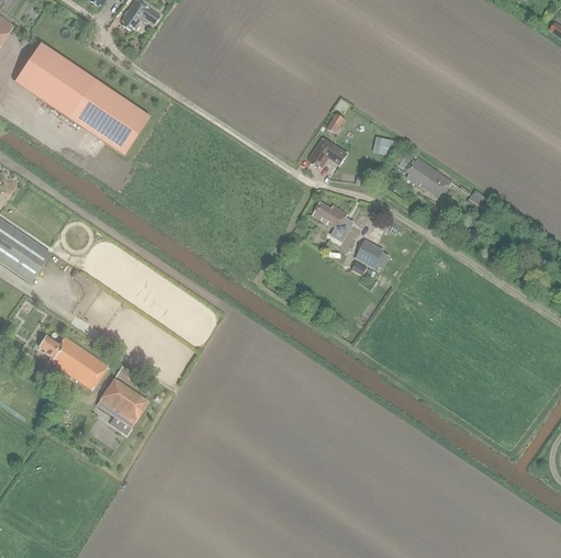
[(160,14),(148,6),(141,0),(134,0),(121,19),(124,21),(122,23),(130,29),(132,26),(134,28),(142,15),(154,23),(160,14)]
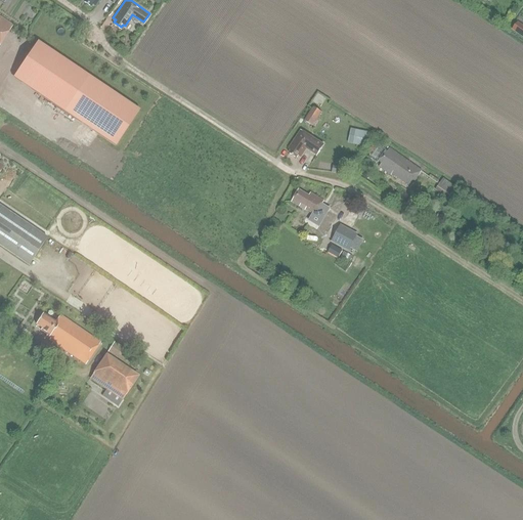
[(0,42),(12,23),(0,13),(0,42)]
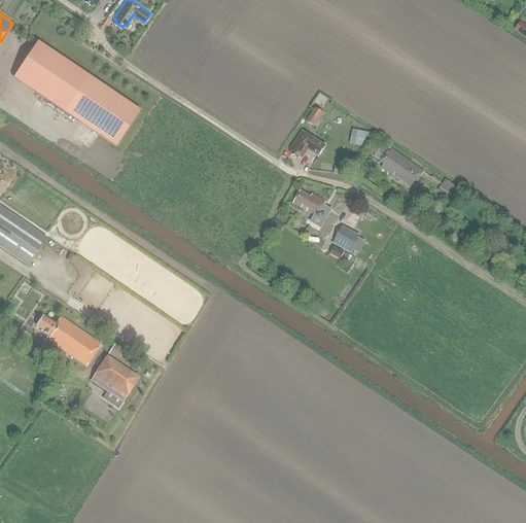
[(525,21),(521,18),(515,26),(525,34),(525,21)]
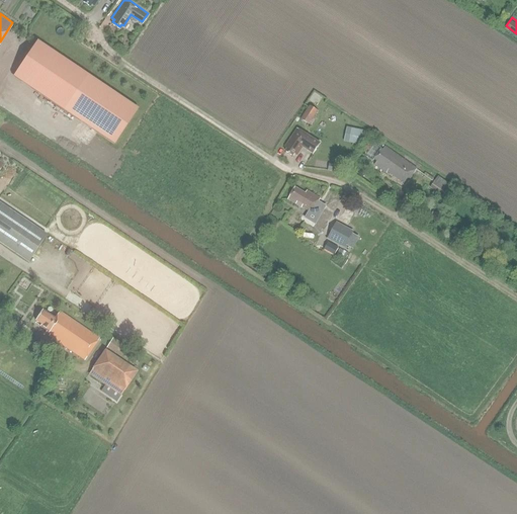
[(36,37),(14,72),(98,129),(115,141),(139,106),(36,37)]
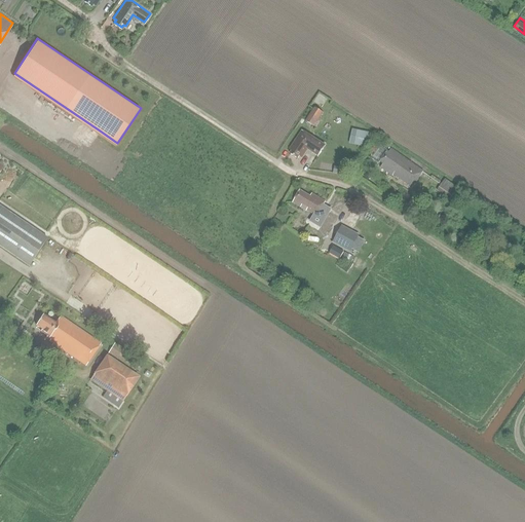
[(315,104),(306,117),(315,123),(325,109),(323,108),(315,104)]
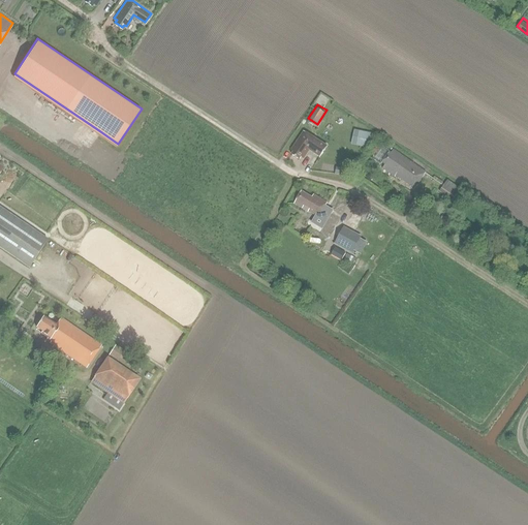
[(374,130),(355,126),(352,141),(362,143),(361,145),(370,147),(374,130)]
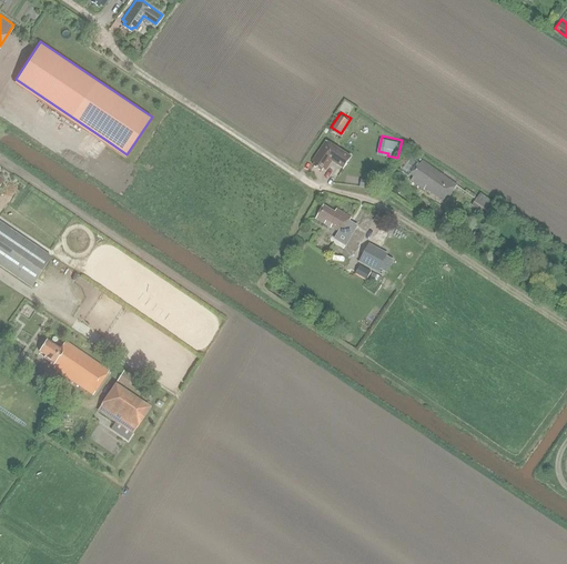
[(352,153),(326,137),(313,157),(315,159),(313,162),(322,168),(324,164),(326,167),(333,158),(344,164),(352,153)]
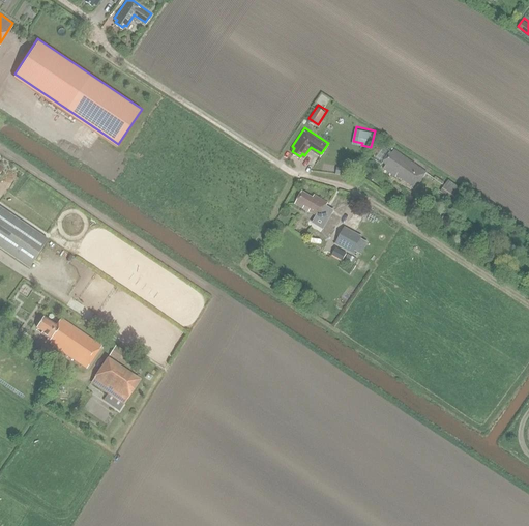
[(395,146),(392,150),(391,149),(384,158),(387,161),(384,165),(395,173),(395,172),(415,185),(428,169),(395,146)]
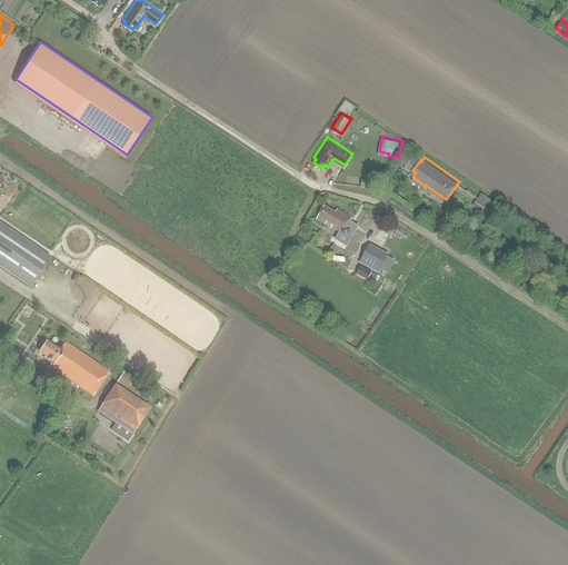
[(481,189),(472,202),(485,211),(495,198),(481,189)]
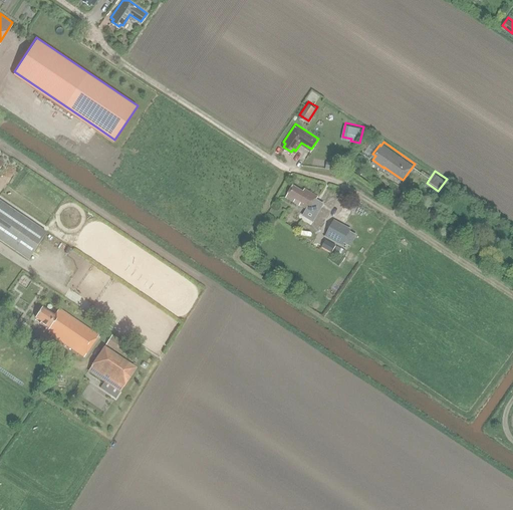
[(294,182),(287,194),(300,202),(301,201),(308,205),(303,213),(313,219),(323,203),(315,199),(319,194),(305,186),(304,188),(294,182)]
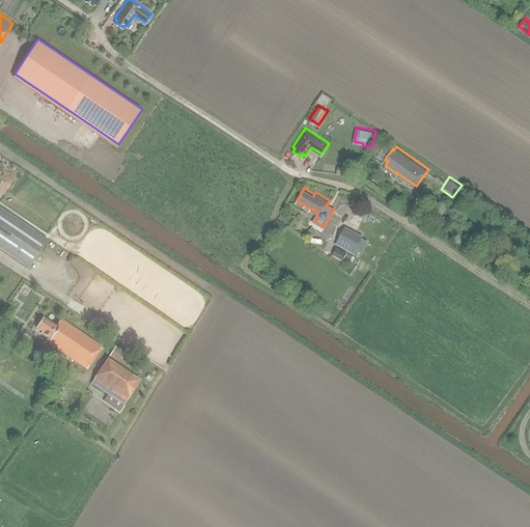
[(0,245),(29,266),(48,238),(0,204),(0,245)]
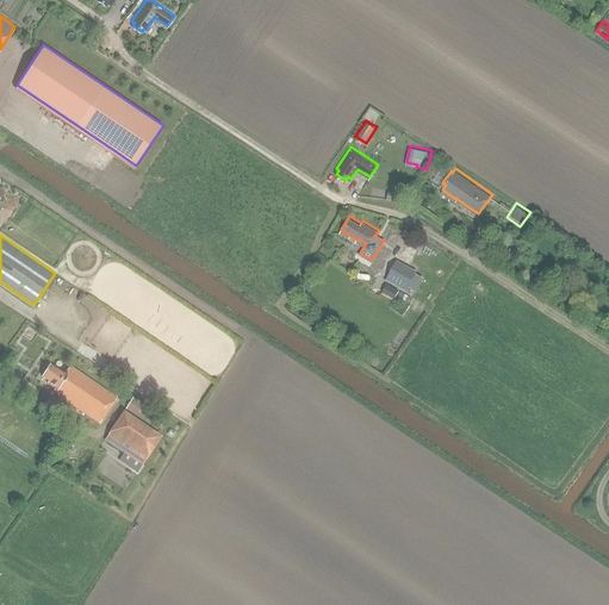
[(491,241),(486,248),(502,257),(499,261),(504,263),(511,253),(491,241)]
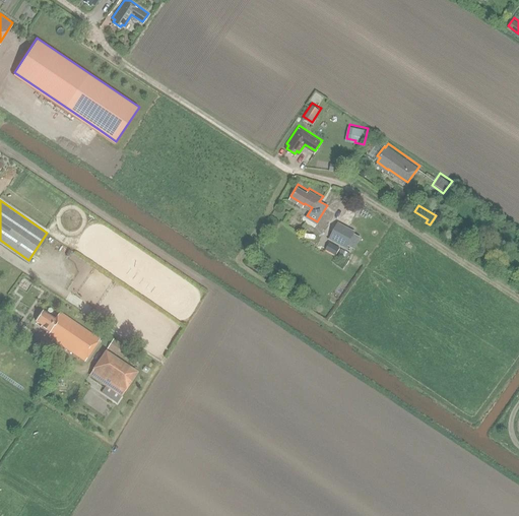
[(354,231),(337,221),(329,237),(346,246),(347,245),(351,247),(355,239),(351,237),(354,231)]
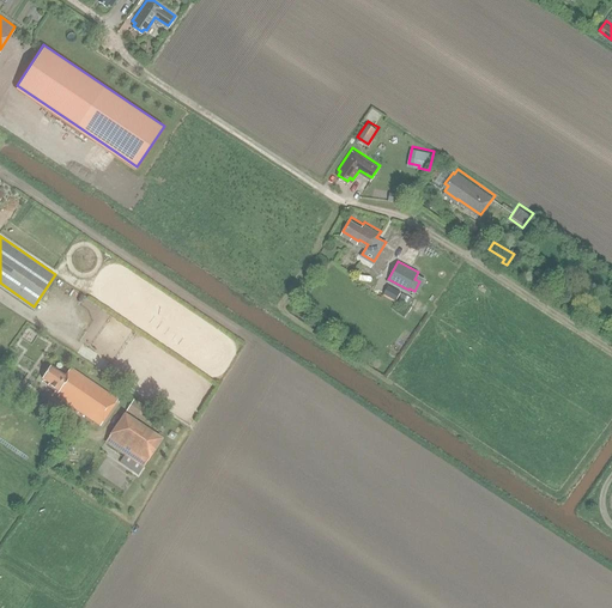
[(401,290),(389,283),(385,291),(397,298),(401,290)]
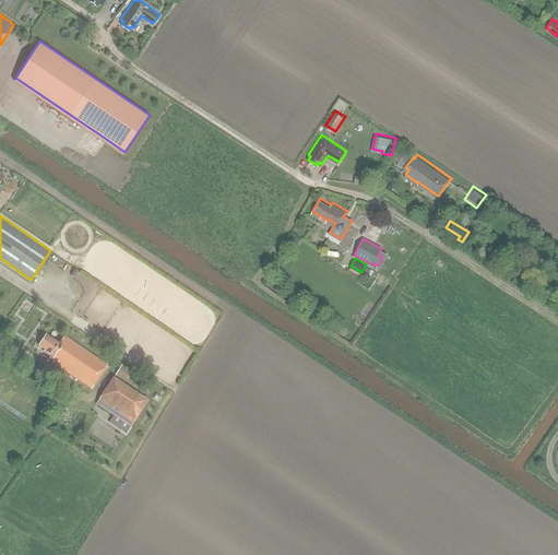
[(44,349),(50,353),(48,356),(92,386),(108,362),(64,332),(59,340),(46,331),(38,342),(46,347),(44,349)]
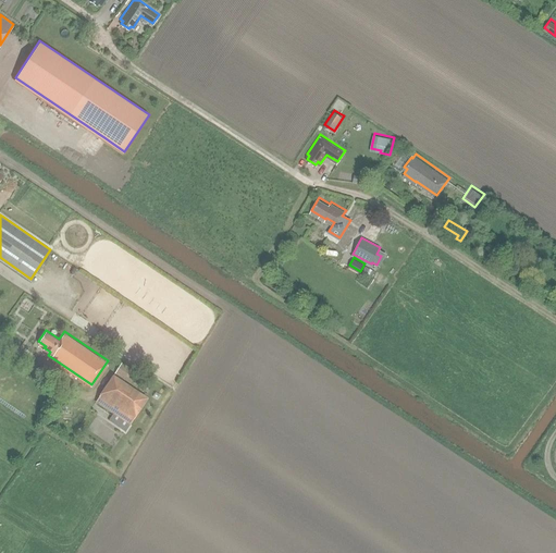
[(121,361),(115,370),(138,384),(143,377),(144,376),(121,361)]
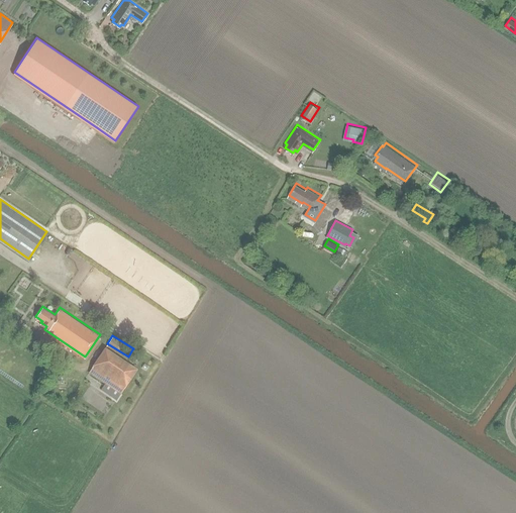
[(106,346),(90,371),(106,382),(102,388),(117,398),(137,368),(106,346)]
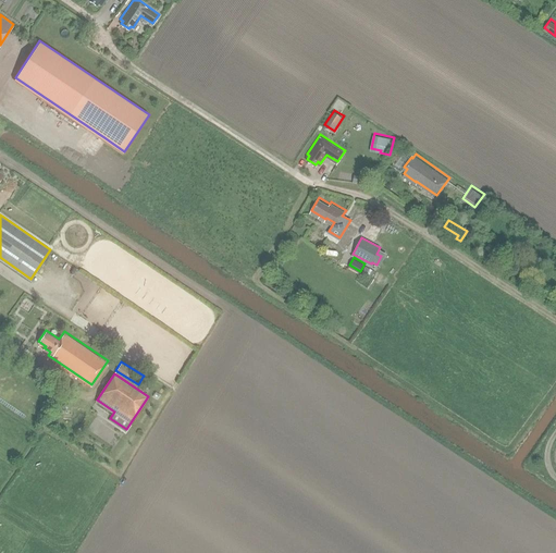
[(143,377),(138,384),(144,389),(149,381),(143,377)]
